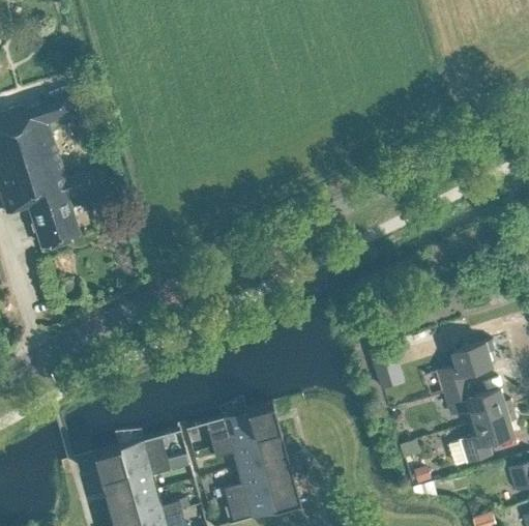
[(41,247),(79,235),(67,195),(85,188),(81,175),(63,180),(47,123),(79,113),(71,91),(39,101),(40,104),(25,109),(24,106),(0,113),(0,195),(6,214),(29,207),(41,247)]
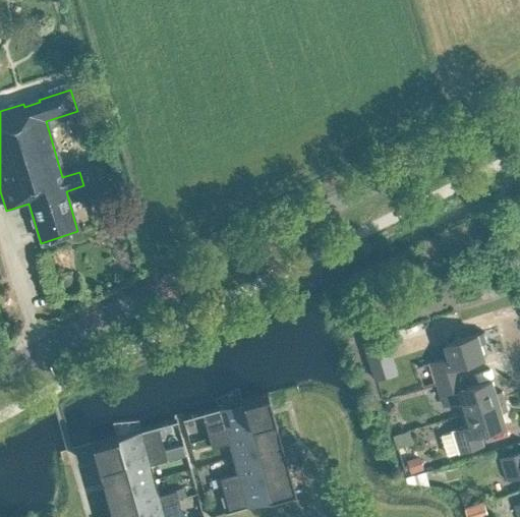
[(438,386),(463,379),(459,367),(486,358),(481,344),(487,343),(484,334),(447,345),(451,358),(430,364),(438,386)]
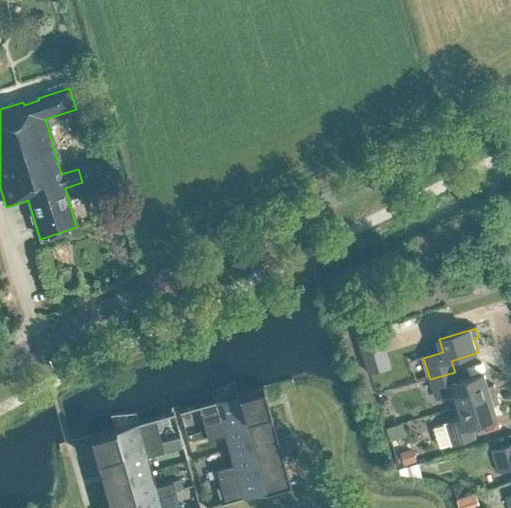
[(366,344),(371,371),(393,367),(388,340),(366,344)]
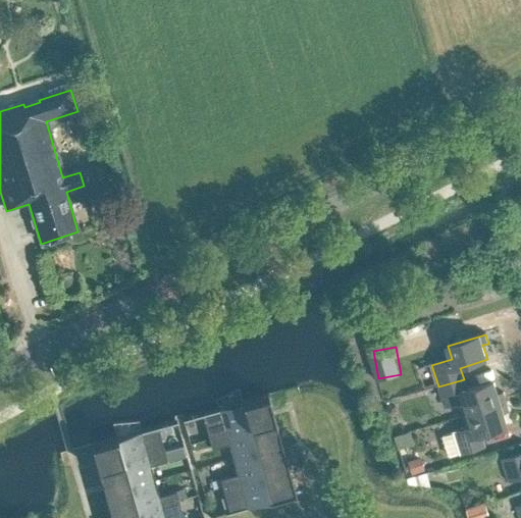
[(469,415),(507,403),(504,394),(499,396),(495,382),(467,391),(464,379),(438,386),(446,408),(458,404),(462,417),(469,415)]
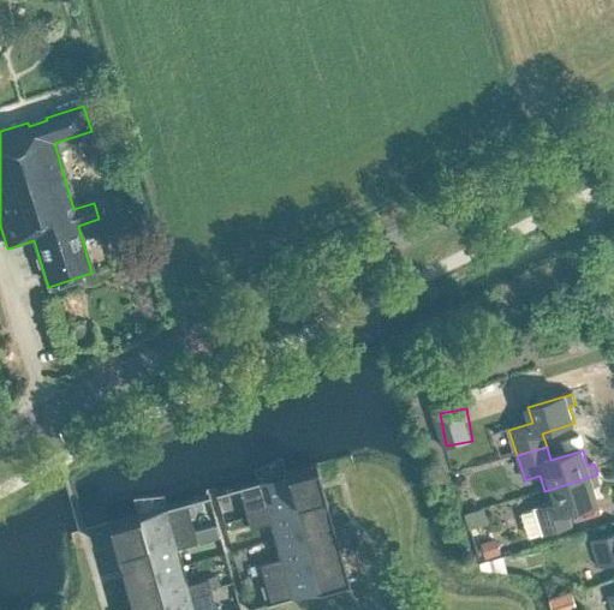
[(325,497),(316,468),(238,490),(246,519),(325,497)]
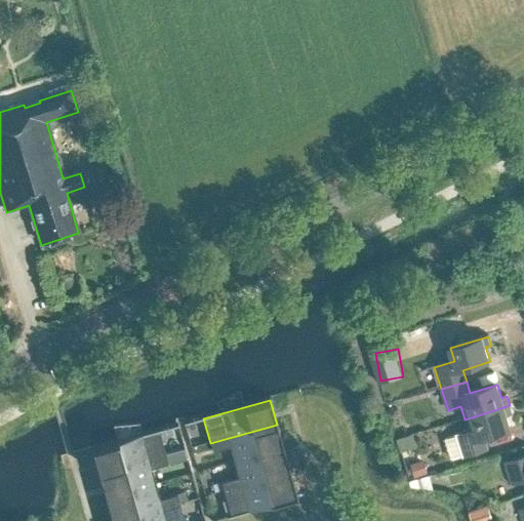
[(513,414),(510,405),(472,417),(465,419),(469,433),(456,436),(456,437),(445,441),(452,462),(488,450),(484,439),(512,430),(507,415),(513,414)]
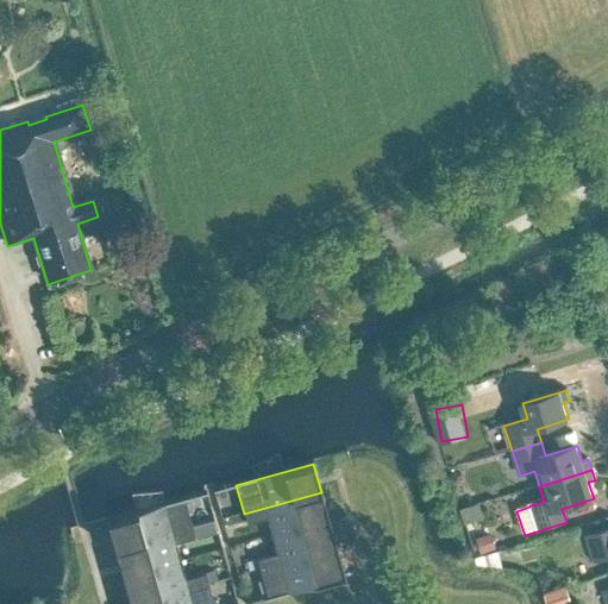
[(321,492),(244,514),(246,524),(265,520),(270,538),(271,538),(330,521),(321,492)]
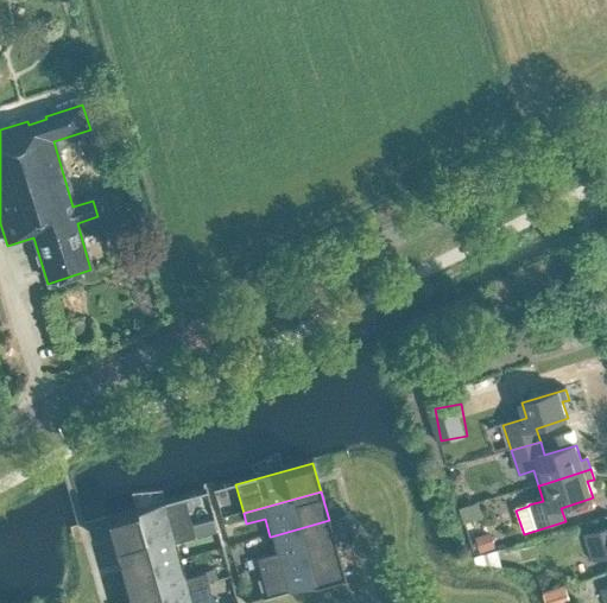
[(193,528),(184,499),(107,520),(115,550),(193,528)]
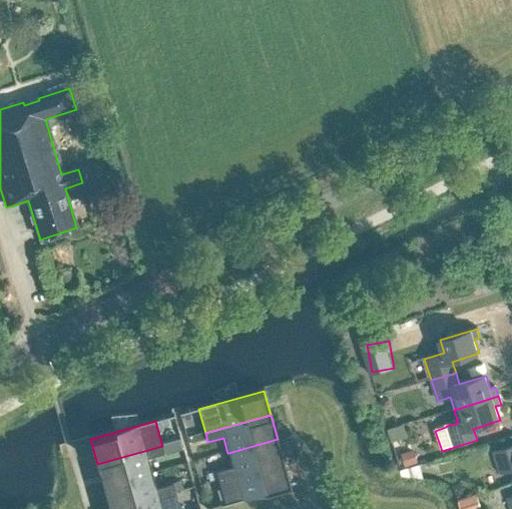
[(218,481),(219,481),(284,463),(278,439),(228,453),(227,453),(232,468),(216,472),(218,481)]
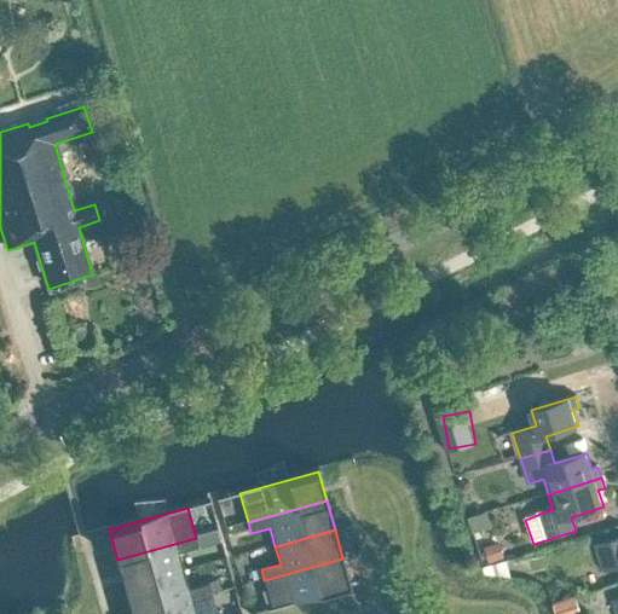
[(125,589),(179,573),(182,573),(184,572),(179,554),(198,549),(196,538),(117,560),(125,589)]
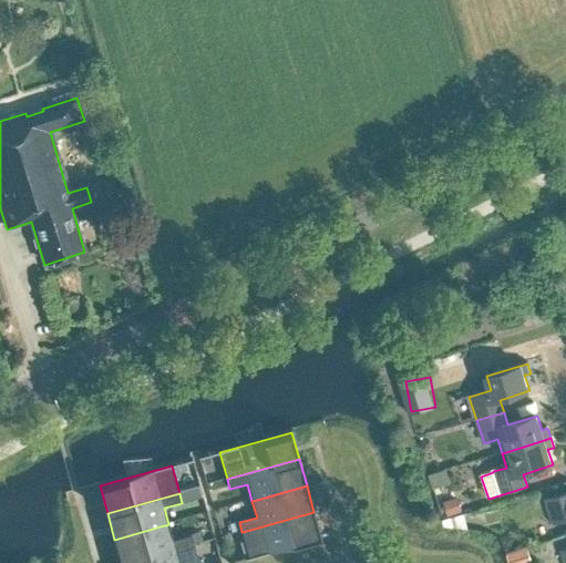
[(565,494),(546,501),(554,524),(565,520),(565,494)]
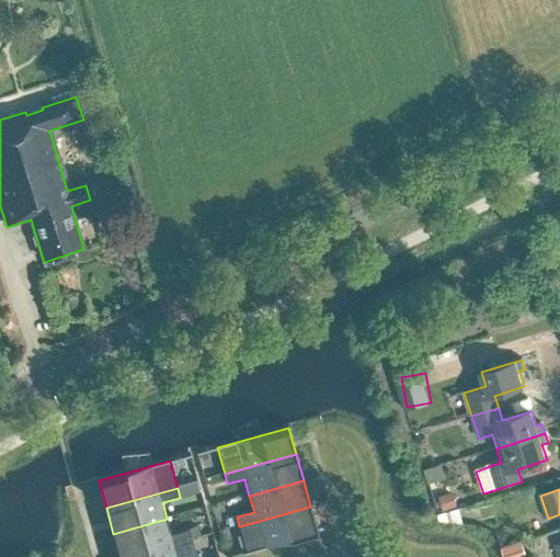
[(440,498),(444,512),(458,508),(455,493),(440,498)]
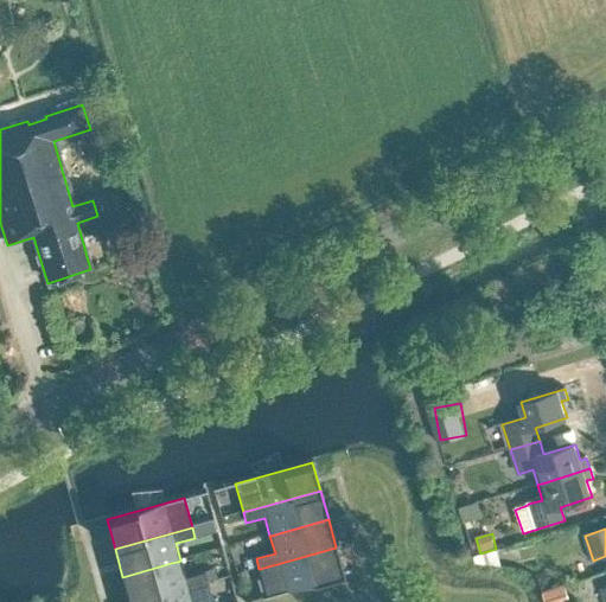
[(336,548),(260,569),(259,569),(267,599),(344,577),(336,548)]
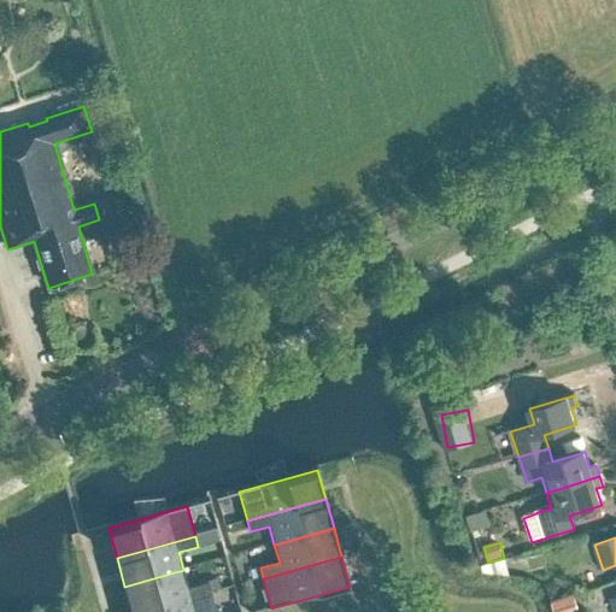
[(181,571),(179,571),(124,587),(132,611),(150,611),(206,595),(211,594),(207,582),(188,588),(183,570),(181,571)]
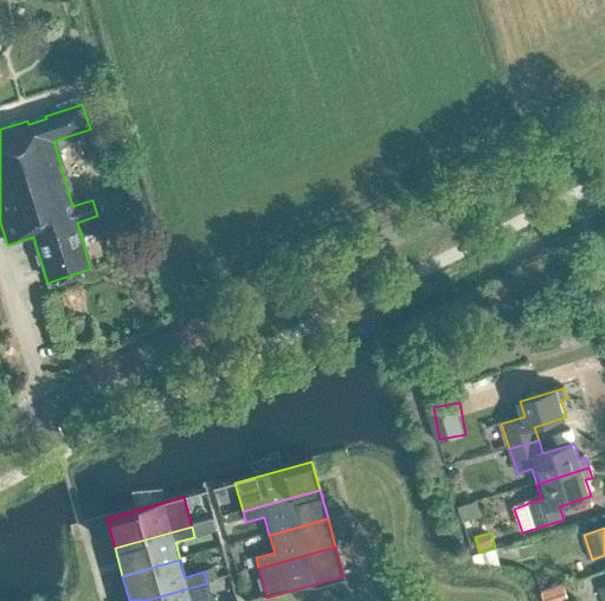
[(213,569),(204,572),(207,582),(217,580),(213,569)]
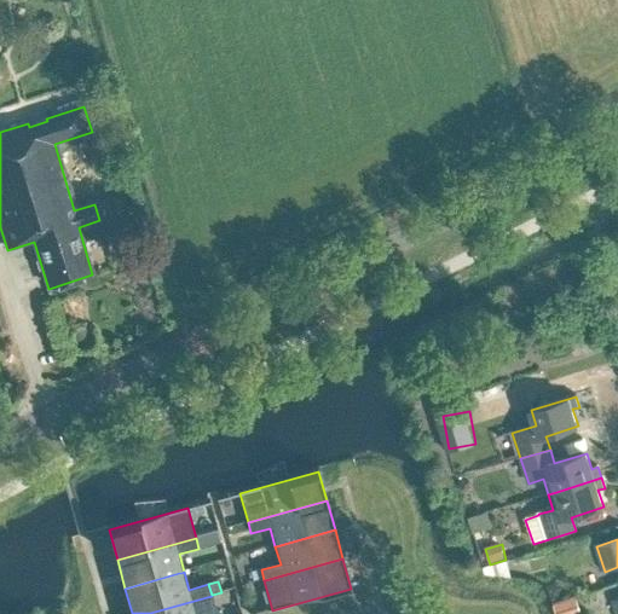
[(217,613),(212,596),(207,597),(150,613),(217,613)]
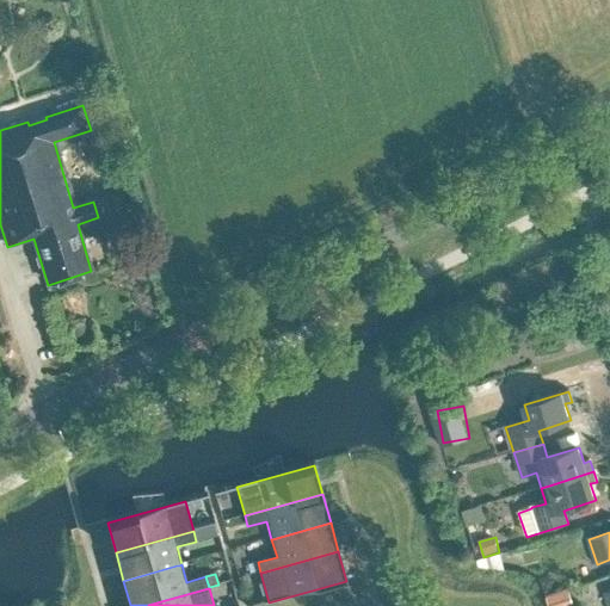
[(573,605),(570,591),(547,598),(549,605),(573,605)]
